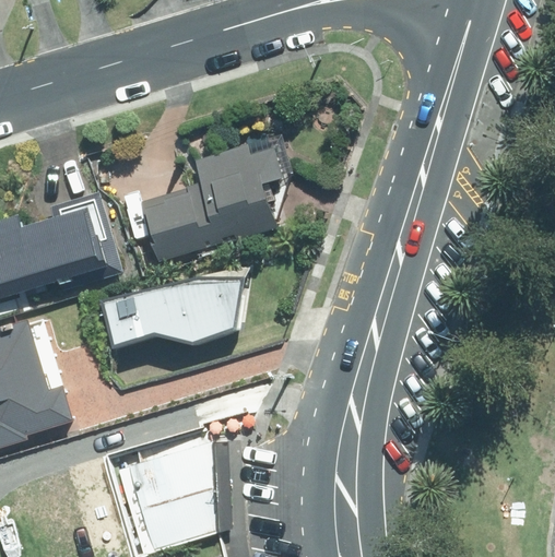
[(223,241),(281,224),(268,178),(288,172),(280,141),(256,149),(255,141),(196,160),(202,178),(188,182),(189,187),(141,202),(158,260),(222,240),(223,241)]
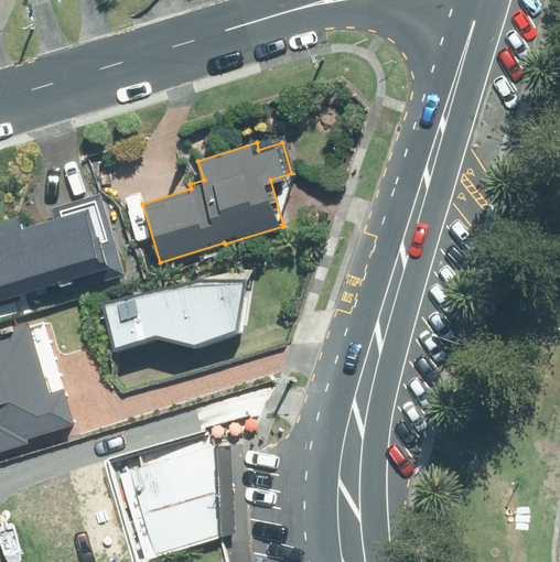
[(60,294),(124,274),(100,194),(51,208),(54,216),(24,225),(21,217),(0,223),(0,299),(56,282),(60,294)]
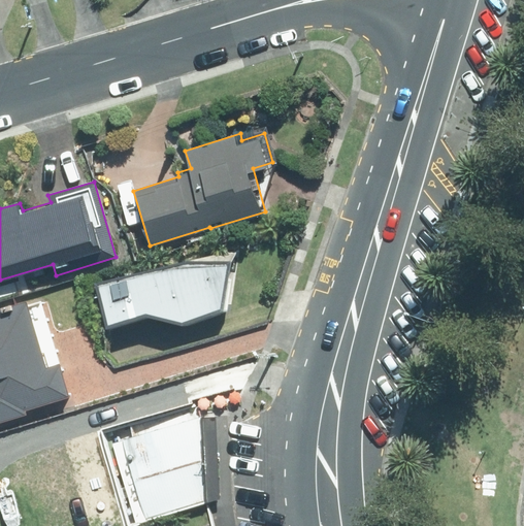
[(231,252),(94,287),(105,331),(156,318),(157,325),(172,321),(174,329),(230,315),(226,300),(232,298),(227,278),(237,275),(231,252)]
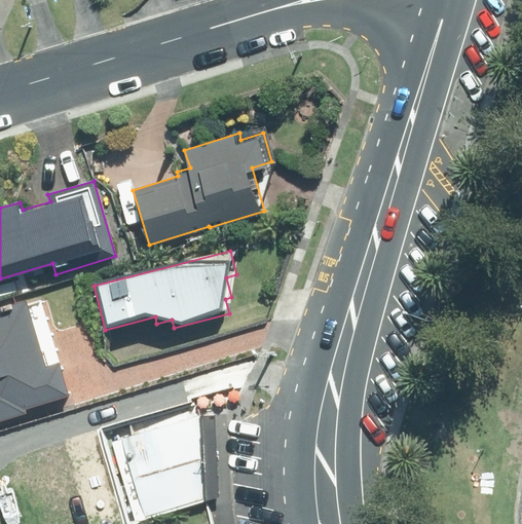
[(0,420),(29,412),(28,407),(74,394),(66,363),(51,366),(32,301),(0,309),(0,420)]
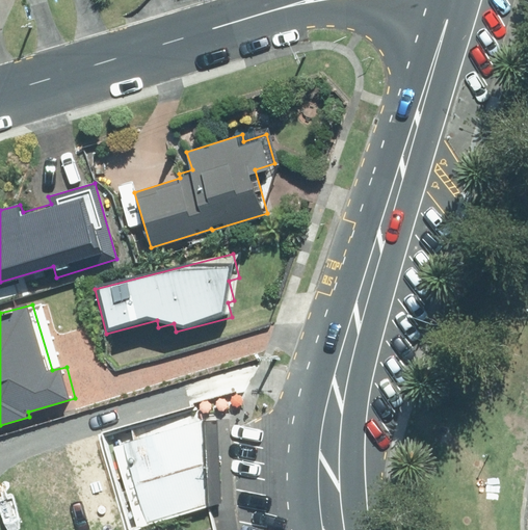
[(132,529),(205,508),(202,424),(120,448),(128,474),(113,478),(129,529),(132,529)]
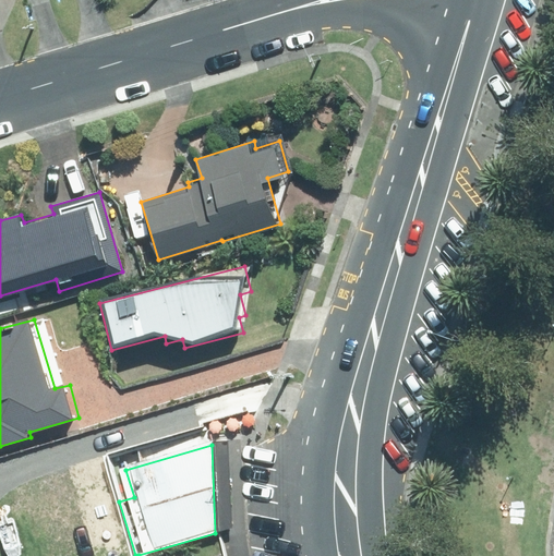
All buildings are outlined.
